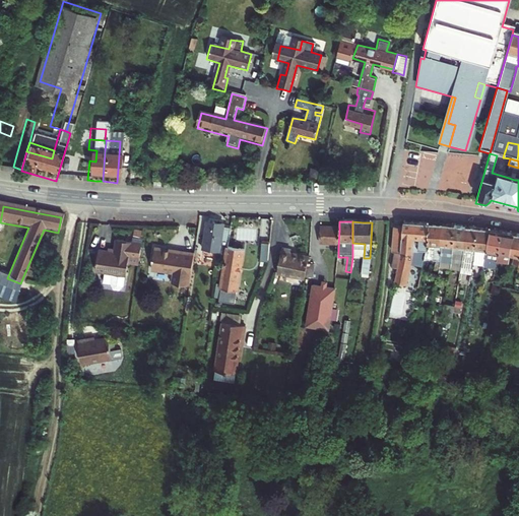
[(415,223),(402,223),(402,229),(394,228),(392,253),(394,253),(401,254),(397,269),(394,283),(406,285),(410,265),(422,267),(423,260),(425,250),(427,251),(429,224),(415,223)]
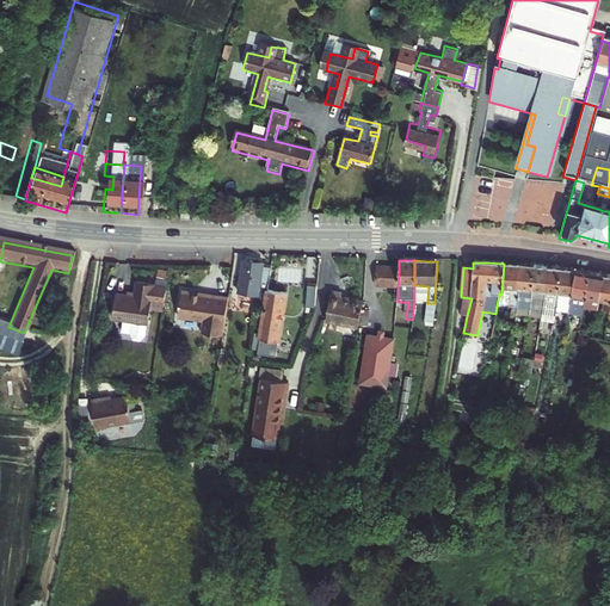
[(267,288),(270,267),(262,266),(262,265),(252,264),(242,264),(241,286),(267,288)]
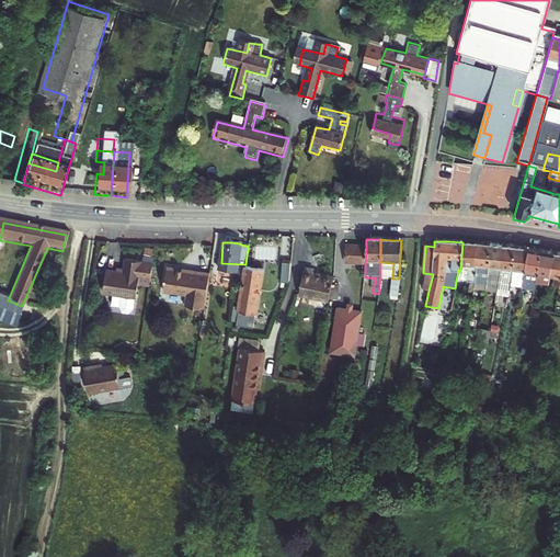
[(476,283),(476,265),(478,243),(475,242),(469,242),(463,242),(460,271),(458,270),(456,281),(476,283)]
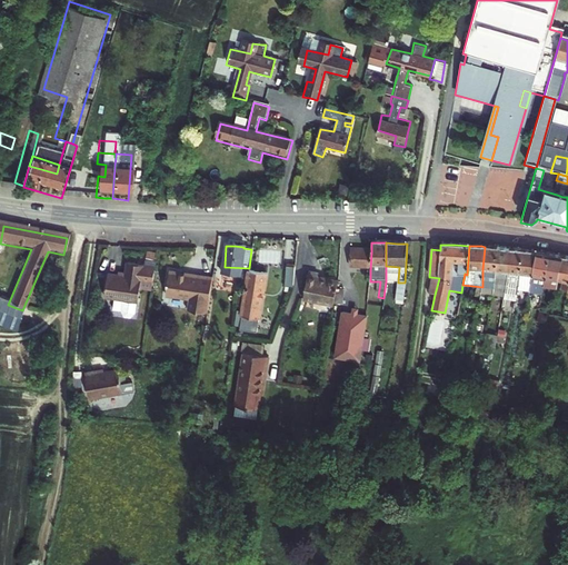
[(491,247),(485,247),(482,269),(496,271),(499,248),(491,247)]
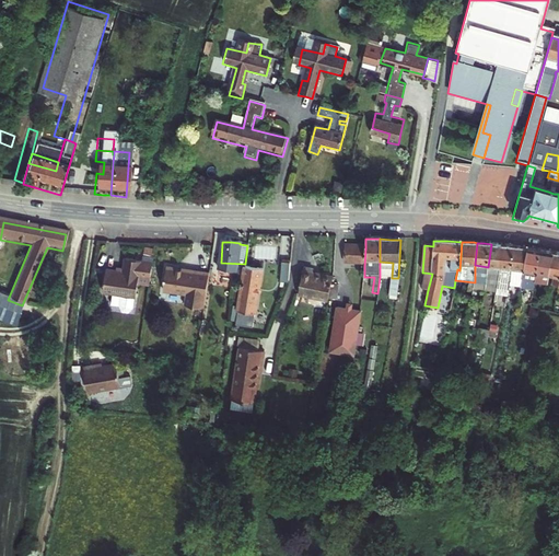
[(491,244),(488,267),(487,273),(486,280),(485,285),(497,286),(502,246),(497,245),(491,244)]
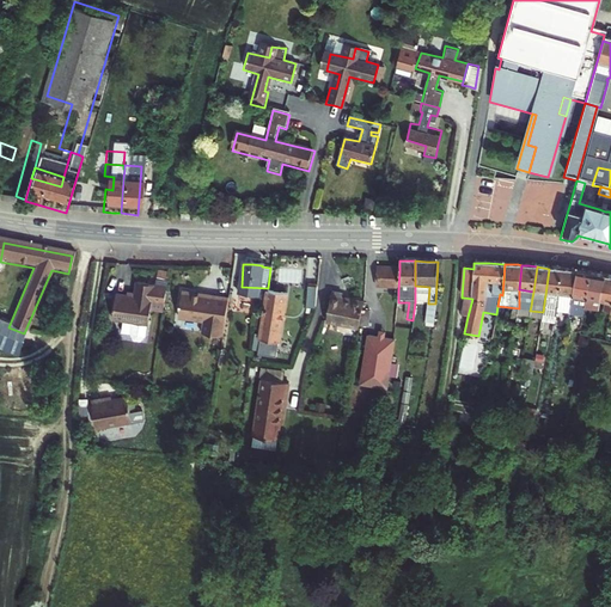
[(555,325),(556,312),(563,271),(556,270),(549,269),(543,312),(541,324),(555,325)]
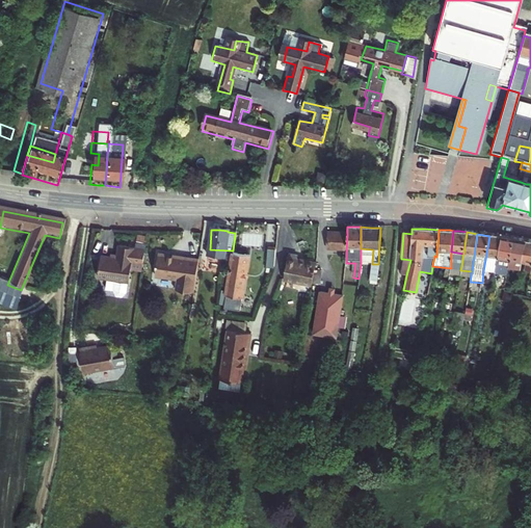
[(336,236),(326,235),(326,252),(341,253),(346,253),(347,236),(345,236),(336,236)]
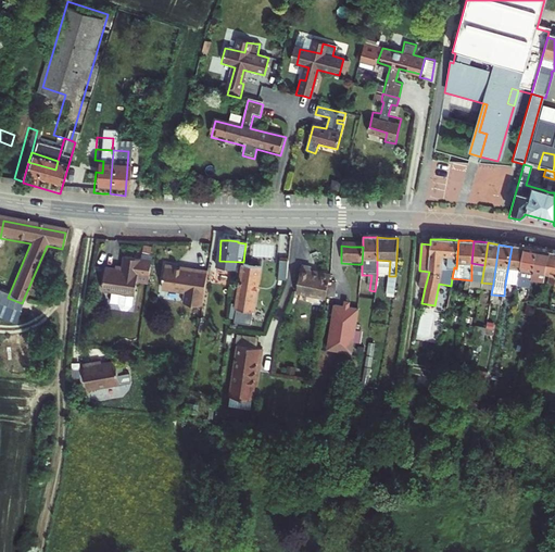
[(512,247),(505,284),(517,286),(518,281),(524,248),(518,248),(512,247)]
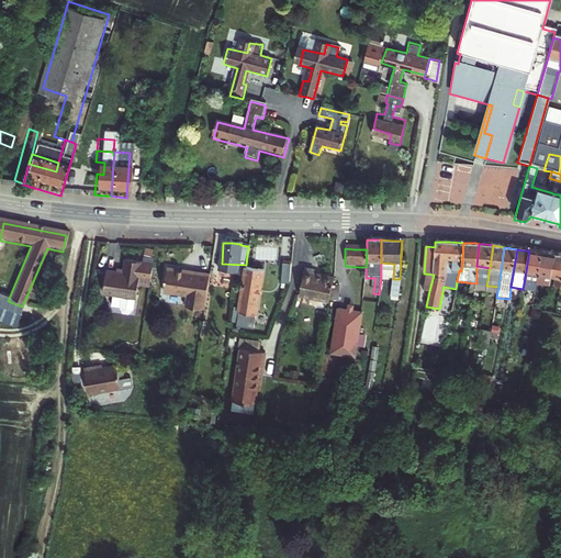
[(529,250),(524,285),(530,286),(533,275),(539,276),(542,254),(538,253),(534,252),(529,250)]
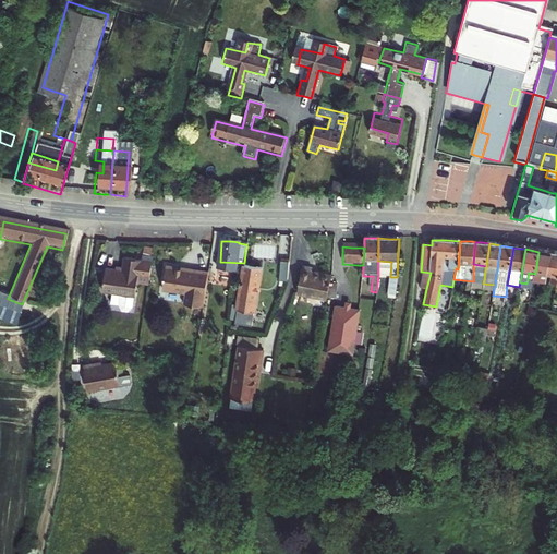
[(542,275),(547,276),(552,254),(545,253),(539,252),(535,274),(533,285),(539,286),(542,275)]
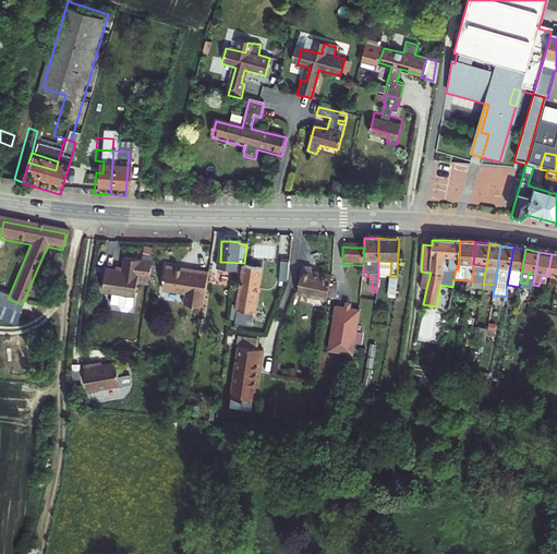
[(556,254),(552,254),(547,276),(553,277),(551,288),(556,289),(556,288),(556,254)]
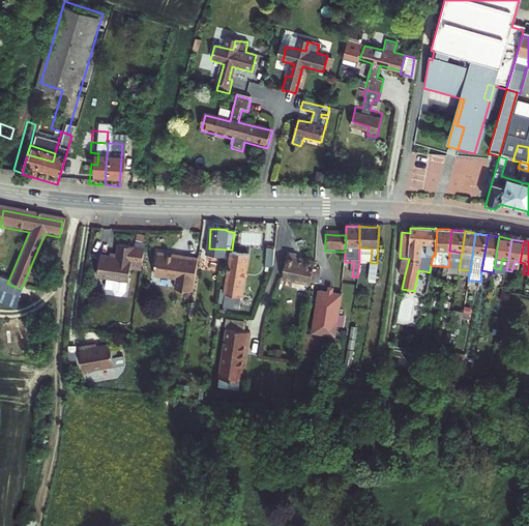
[(119,245),(117,259),(101,257),(98,278),(129,283),(130,269),(144,271),(147,250),(134,249),(134,247),(126,246),(119,245)]
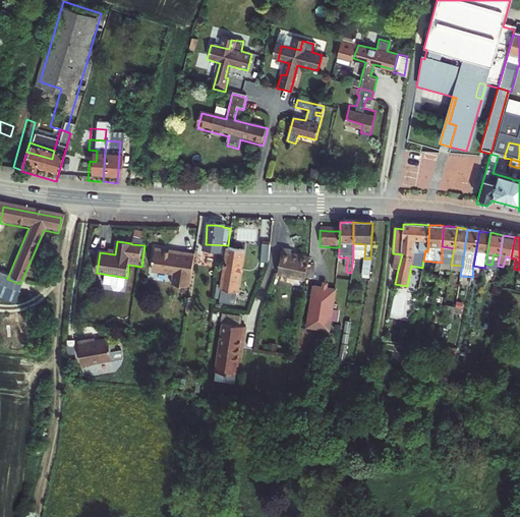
[(308,259),(309,252),(291,248),(292,245),(287,245),(283,244),(280,270),(306,274),(307,273),(308,259)]
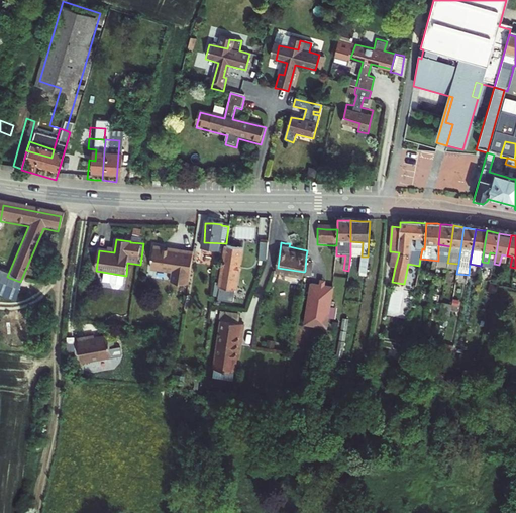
[(269,261),(269,244),(262,244),(261,262),(268,263),(269,261)]
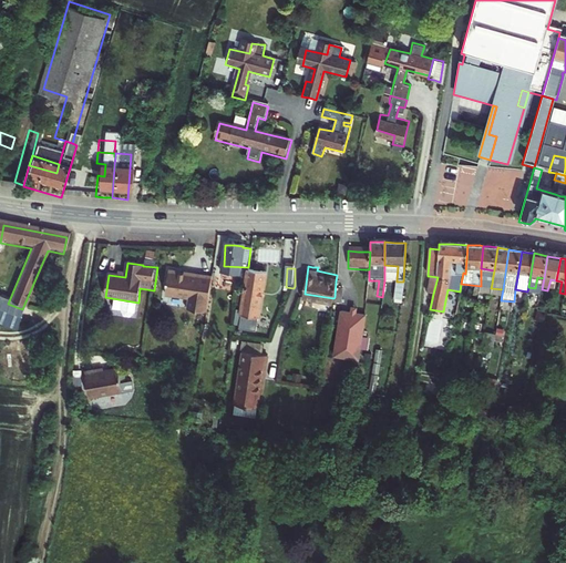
[(208,315),(213,277),(192,275),(170,272),(166,295),(188,298),(186,313),(208,315)]
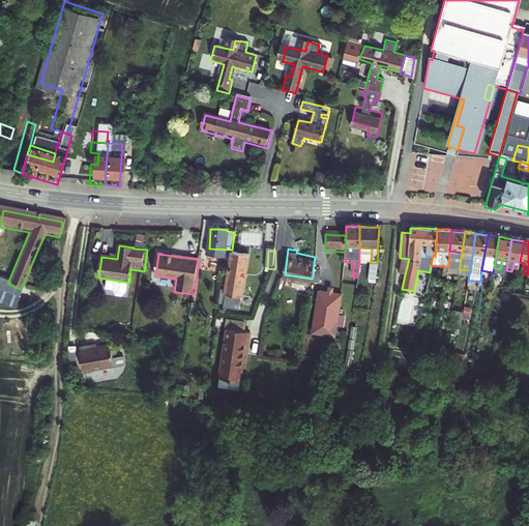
[(222,284),(223,296),(241,299),(242,293),(247,257),(239,256),(231,254),(230,267),(228,283),(222,282),(222,284)]
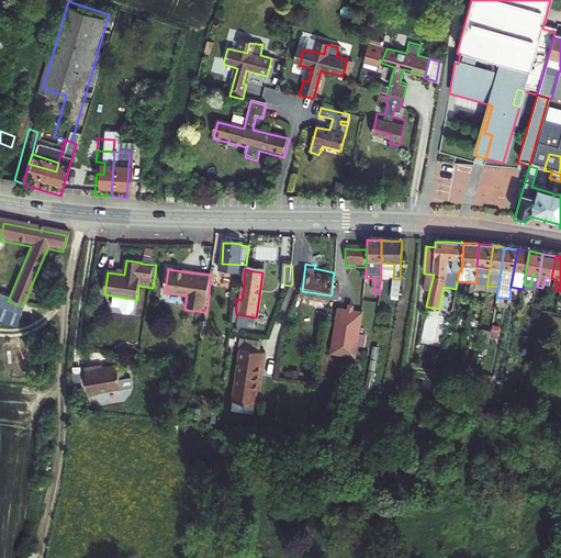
[(423,290),(429,291),(434,275),(426,274),(423,290)]
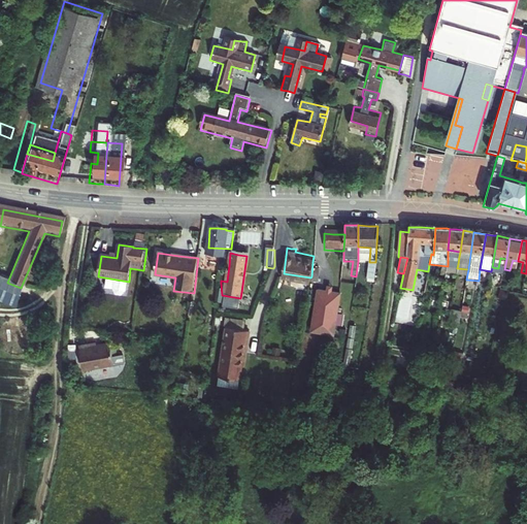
[(313,262),(311,276),(318,276),(320,263),(313,262)]
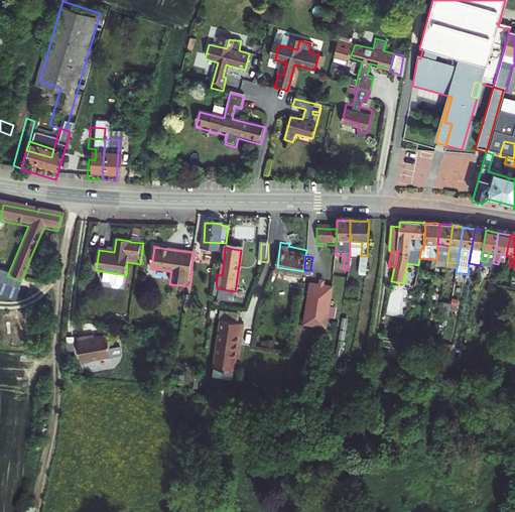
[(0,298),(10,303),(15,291),(3,287),(7,276),(0,273),(0,298)]
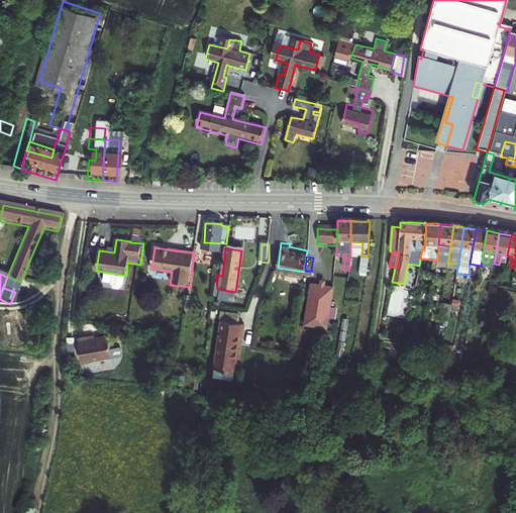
[(326,328),(332,288),(324,287),(325,281),(320,280),(319,286),(310,285),(304,325),(326,328)]
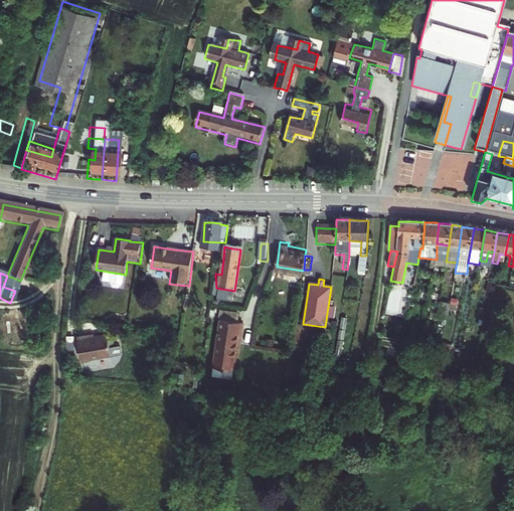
[(438,304),(437,315),(449,316),(450,305),(438,304)]
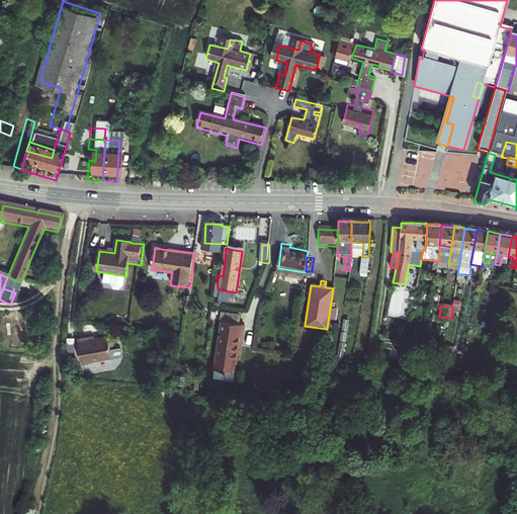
[(235,324),(242,325),(244,315),(223,312),(222,322),(224,322),(235,324)]
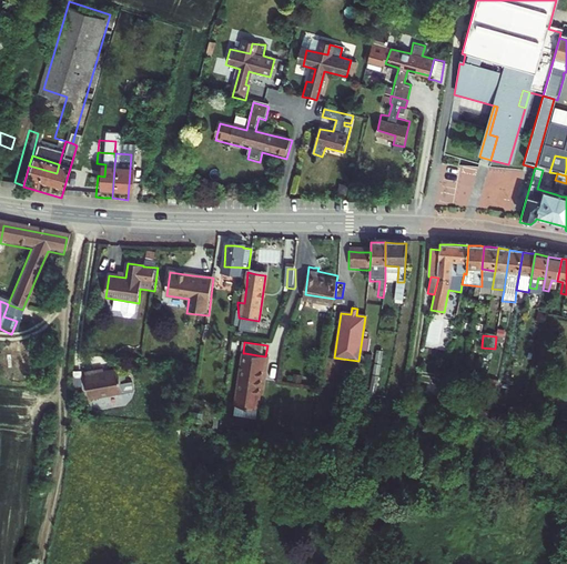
[(492,363),(494,351),(483,348),(479,360),(492,363)]
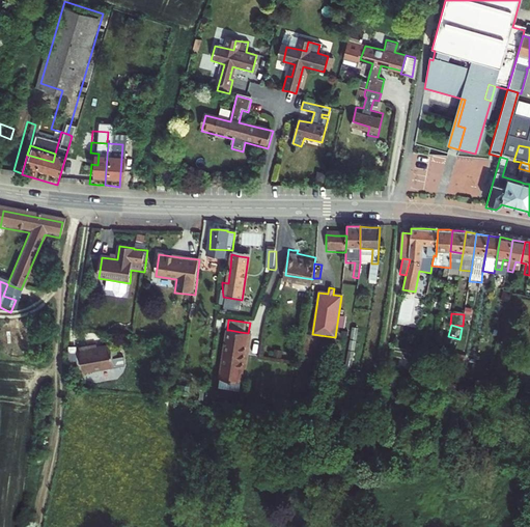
[(241,332),(229,330),(222,380),(243,383),(245,366),(248,350),(250,350),(252,334),(248,333),(241,332)]
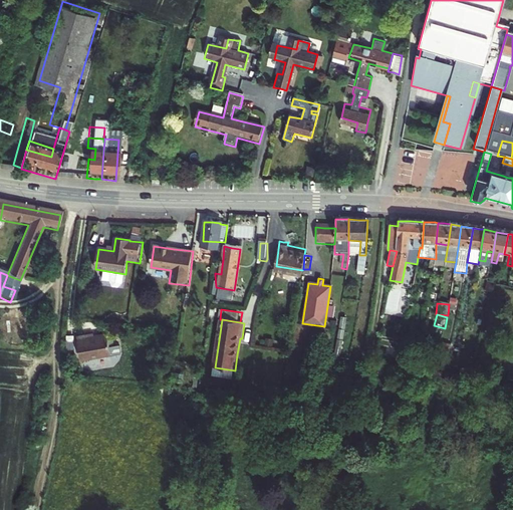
[(82,361),(113,356),(109,335),(96,337),(95,334),(79,337),(81,349),(82,361)]
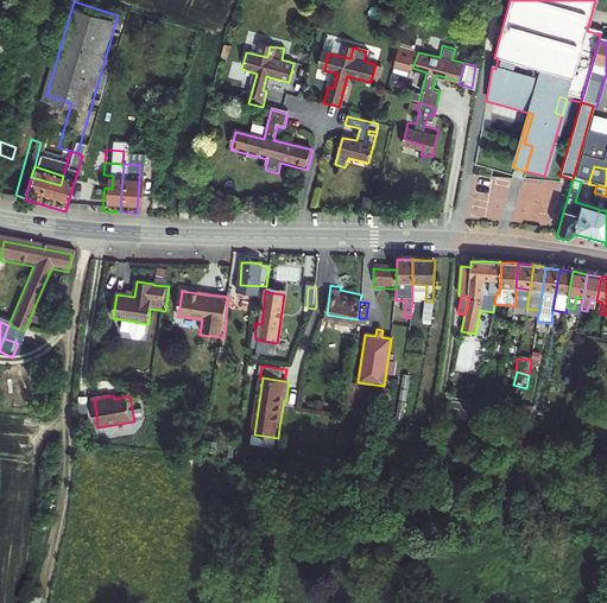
[(533,429),(522,427),(519,442),(531,444),(533,429)]
